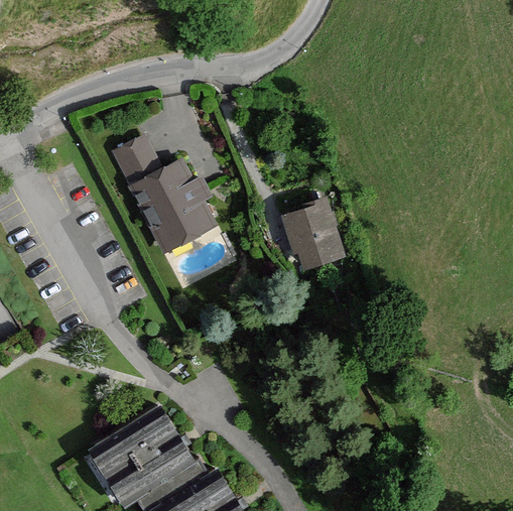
[(117,158),(131,188),(161,174),(147,143),(117,158)]
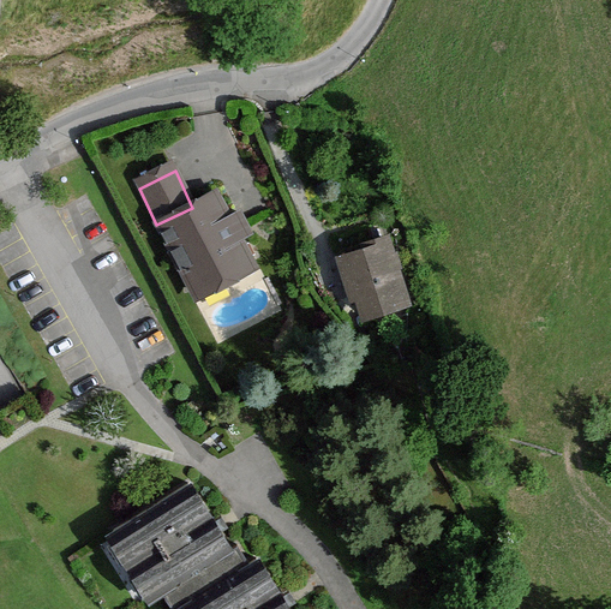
[(192,208),(156,225),(195,303),(258,270),(221,193),(192,208)]
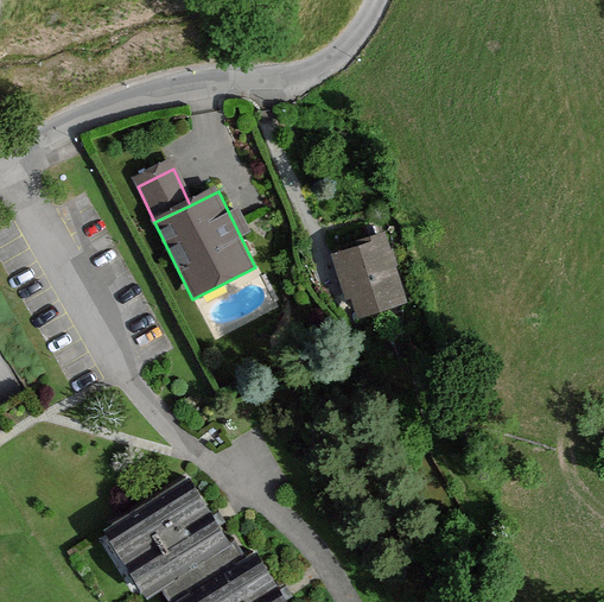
[(383,235),(329,257),(355,323),(408,302),(383,235)]
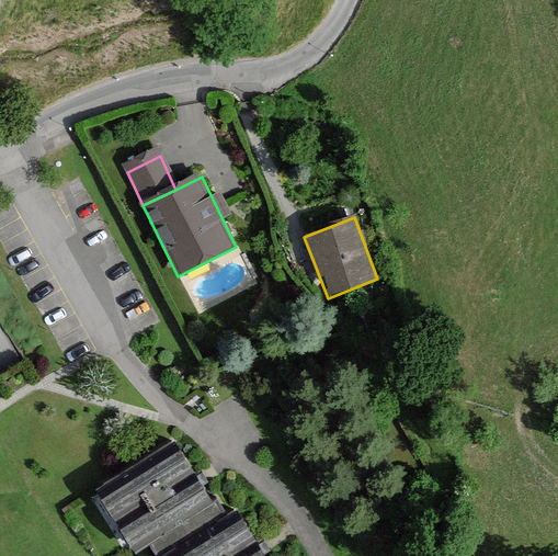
[(214,509),(179,451),(101,497),(136,555),(214,509)]
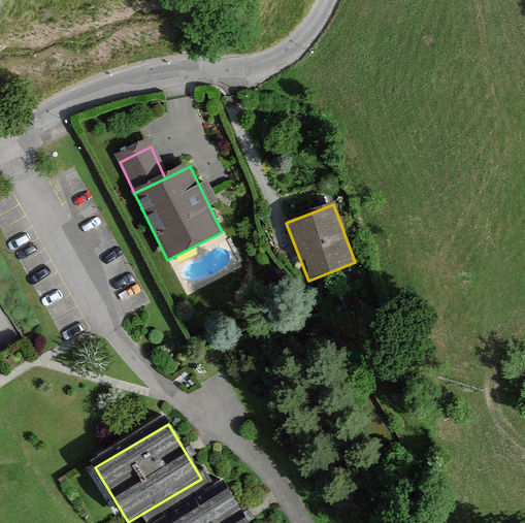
[(248,522),(227,485),(158,522),(248,522)]
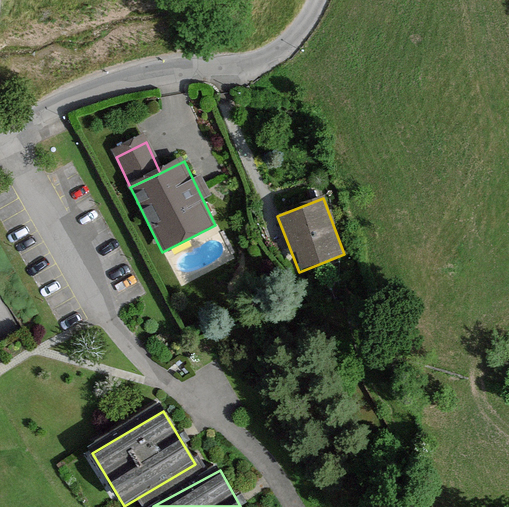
All buildings are outlined.
